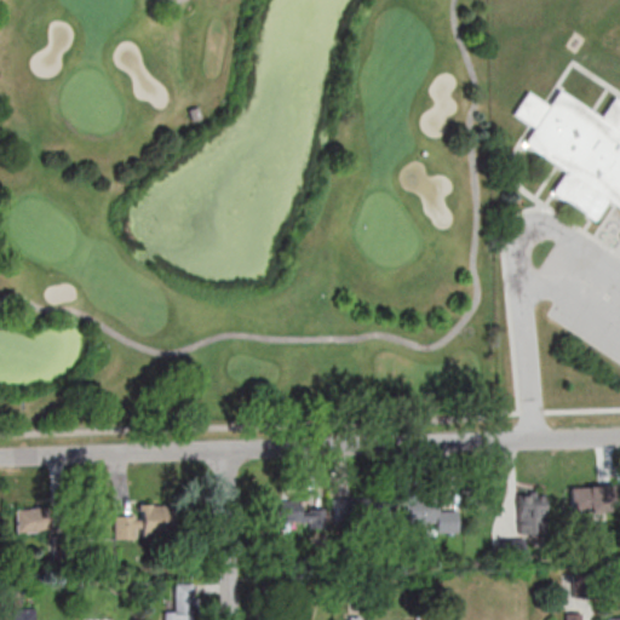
[(557,91),(597,118),(609,99),(619,105),(619,244),(615,241),(619,234),(619,211),(604,201),(591,223),(547,194),(562,172),(521,145),(532,127),(512,114),(527,92),(546,105),(557,91)]
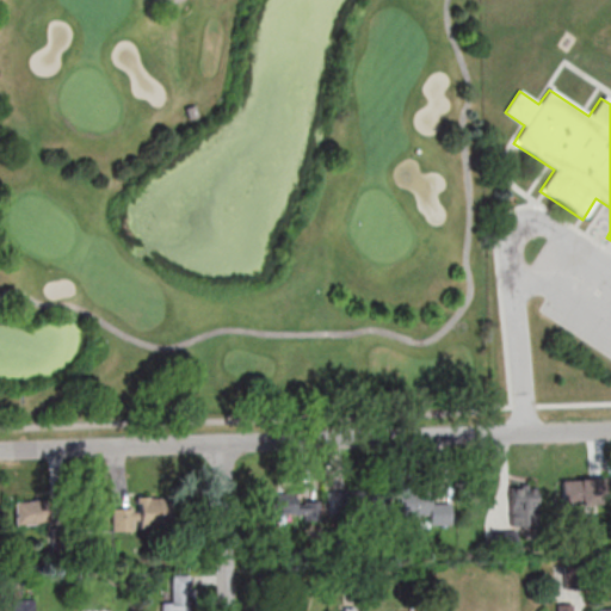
[(184,107),(195,104),(197,116),(187,118),(184,107)]
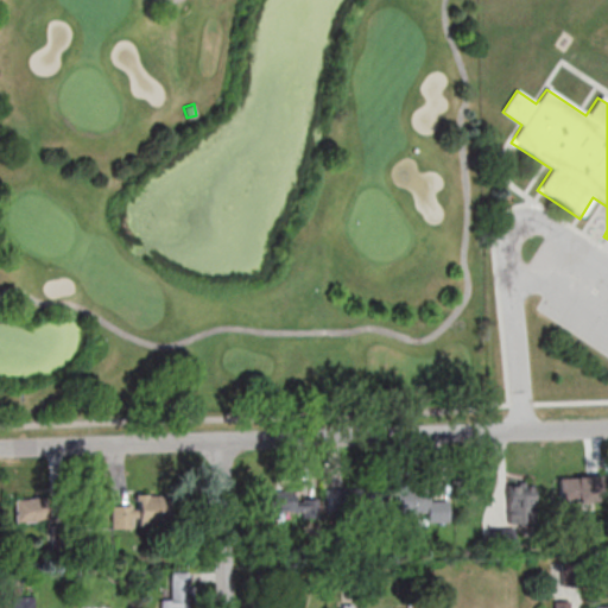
[(558,475),(558,504),(597,504),(597,475),(558,475)]
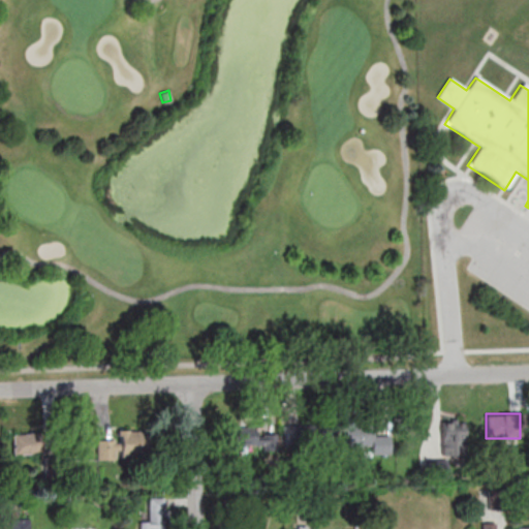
[(464,421),(440,421),(440,455),(464,455),(464,421)]
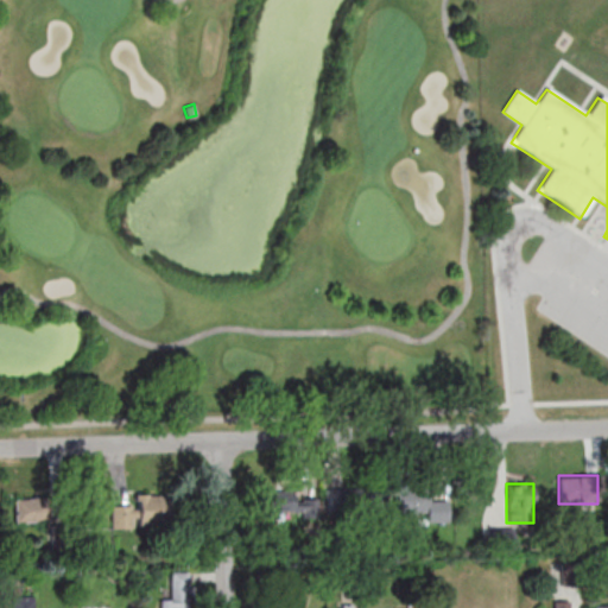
[(385,489),(327,489),(327,514),(385,514),(385,489)]
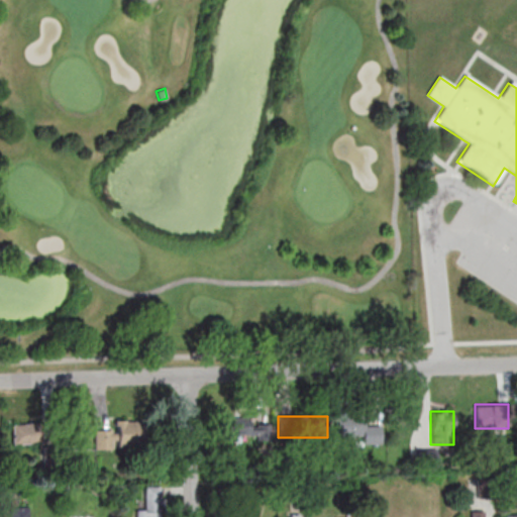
[(227,419),(227,438),(271,438),(271,419),(227,419)]
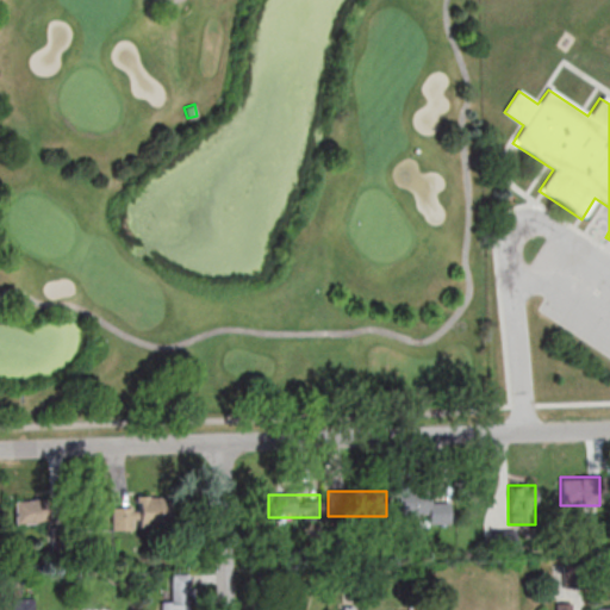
[(135,528),(169,527),(168,496),(137,496),(137,508),(112,508),(112,530),(135,530),(135,528)]
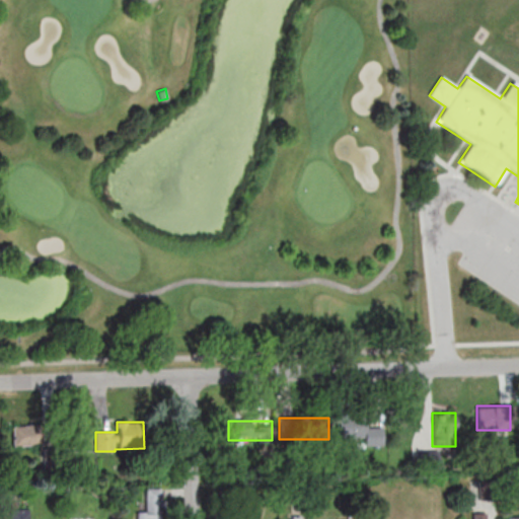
[(339,422),(339,438),(362,438),(362,445),(382,445),(382,422),(339,422)]
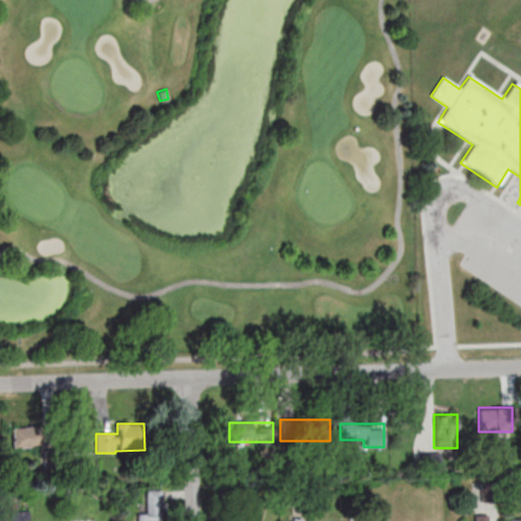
[(13,448),(45,448),(45,426),(13,426),(13,448)]
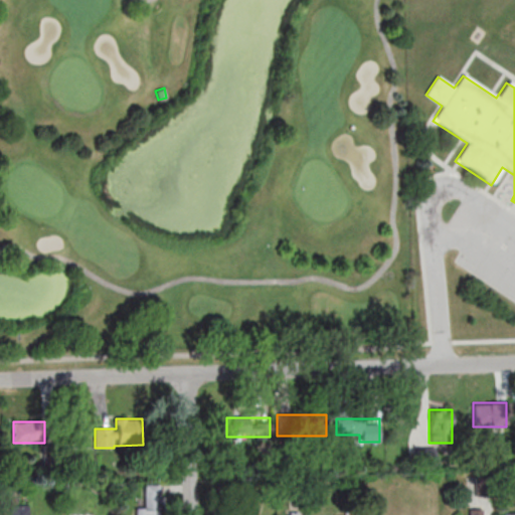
[(434,451),(418,451),(418,463),(434,463),(434,451)]
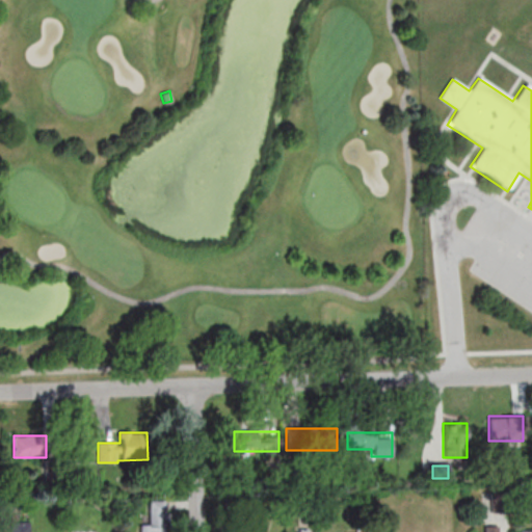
[(140,531),(166,531),(166,500),(150,501),(150,523),(140,523),(140,531)]
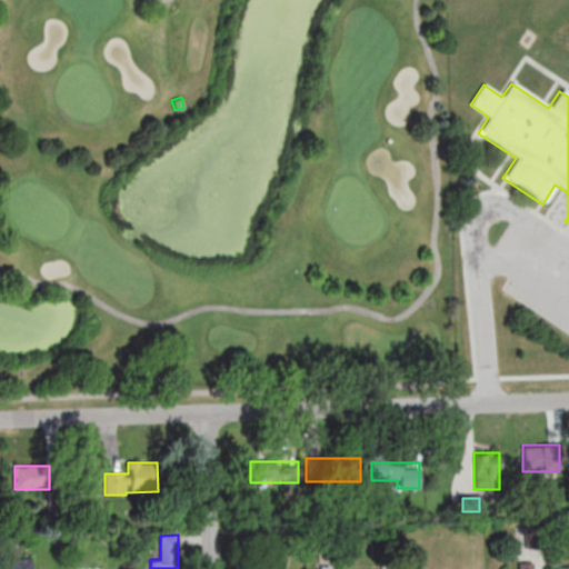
[(31,568),(32,558),(12,558),(12,568),(31,568)]
